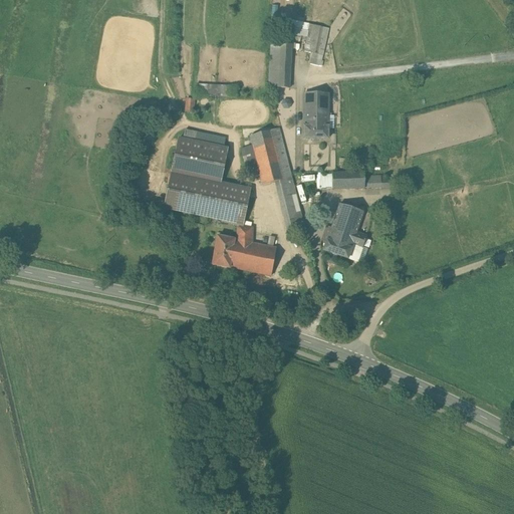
[(308,32),(310,25),(301,23),(299,30),(308,32)]
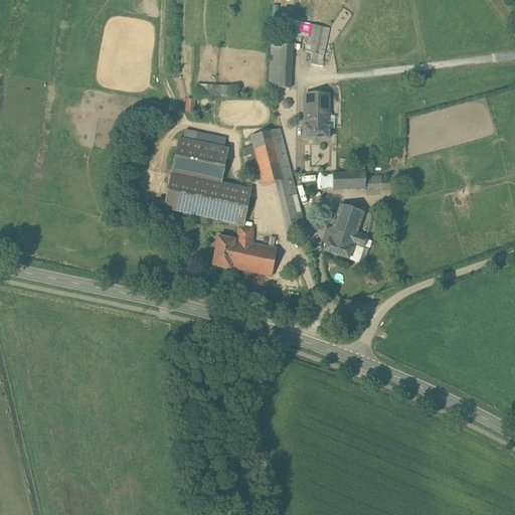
[(305,52),(313,54),(323,56),(329,29),(311,25),(309,32),(305,52)]
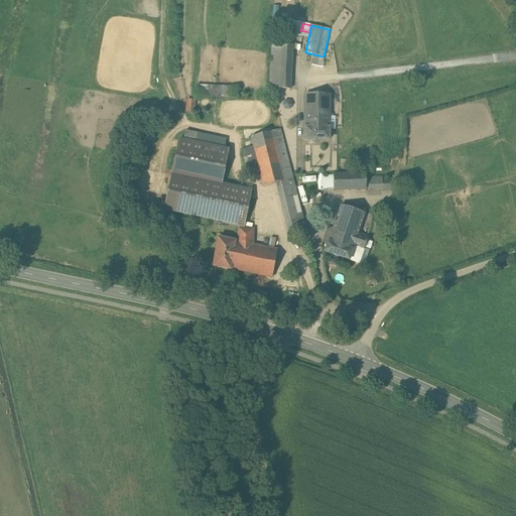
[(292,45),(272,44),(270,88),(289,90),(292,45)]
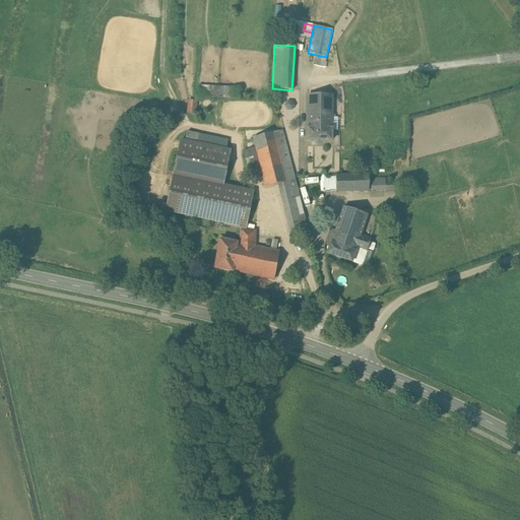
[(325,62),(326,57),(316,55),(314,66),(325,68),(326,63),(325,62)]
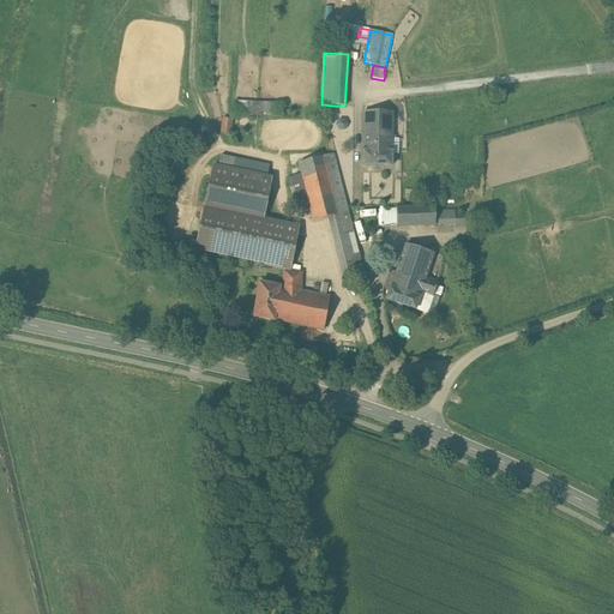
[(283,104),(234,101),(234,115),(282,118),(283,104)]
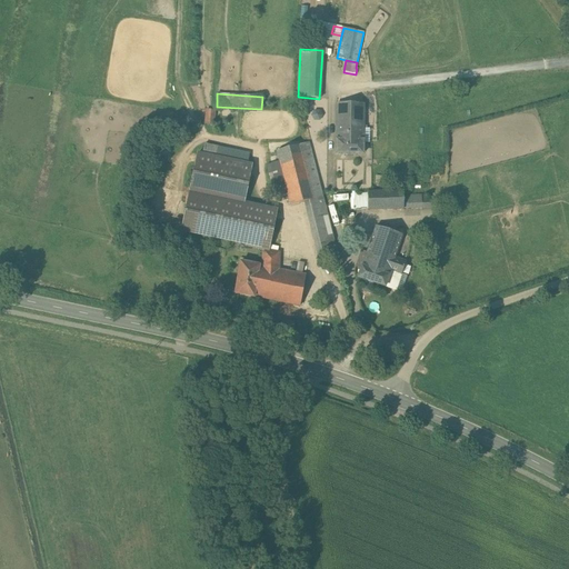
[(337,103),(337,141),(362,141),(362,105),(337,103)]
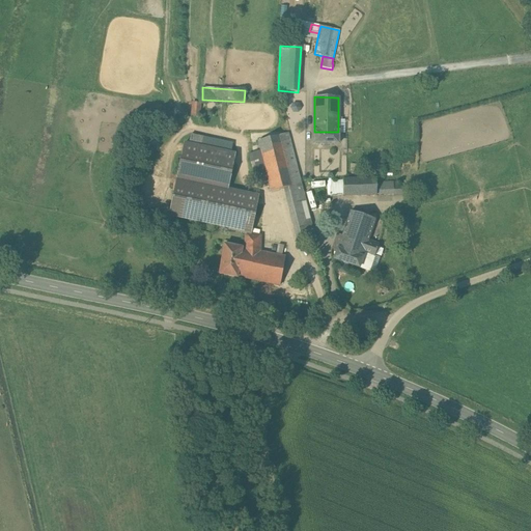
[(190,102),(189,116),(198,117),(199,103),(190,102)]
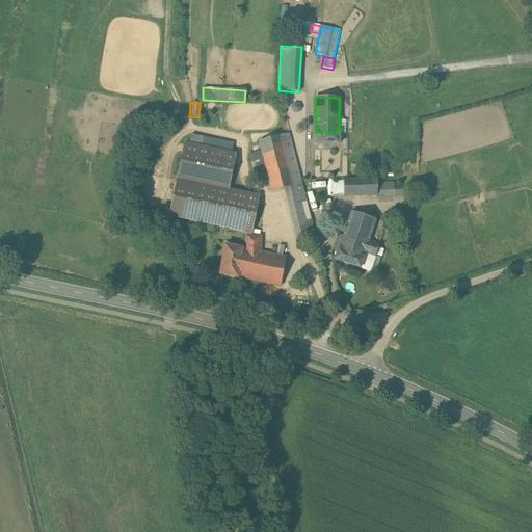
[(339,144),(339,132),(315,132),(314,143),(339,144)]
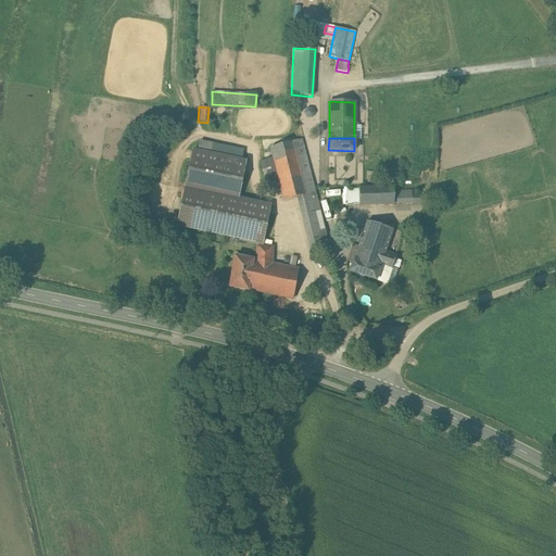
[(302,139),(270,148),(273,159),(281,191),(283,201),(298,198),(311,251),(329,247),(302,139)]
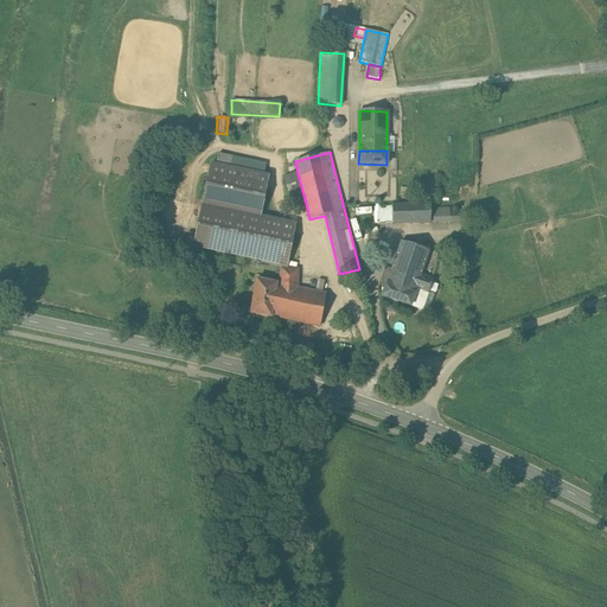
[(269,177),(210,165),(192,247),(263,261),(263,263),(280,267),(287,268),(295,224),(260,217),(269,177)]
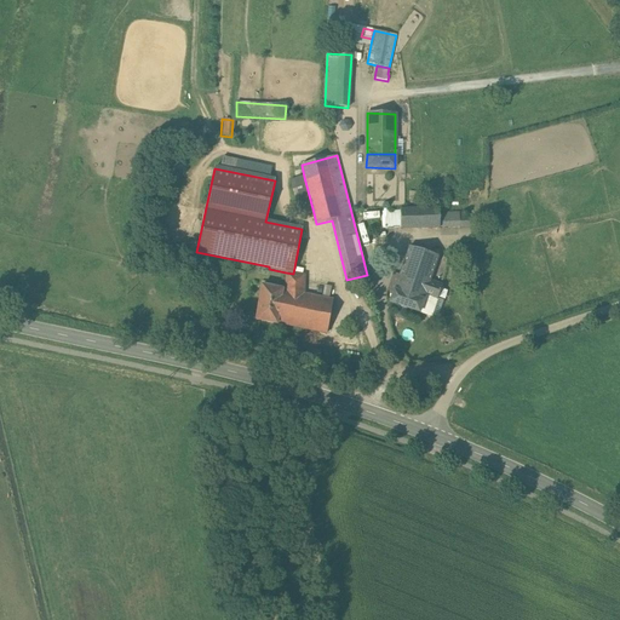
[(314,213),(304,177),(291,181),(299,213),(303,212),(304,216),(314,213)]
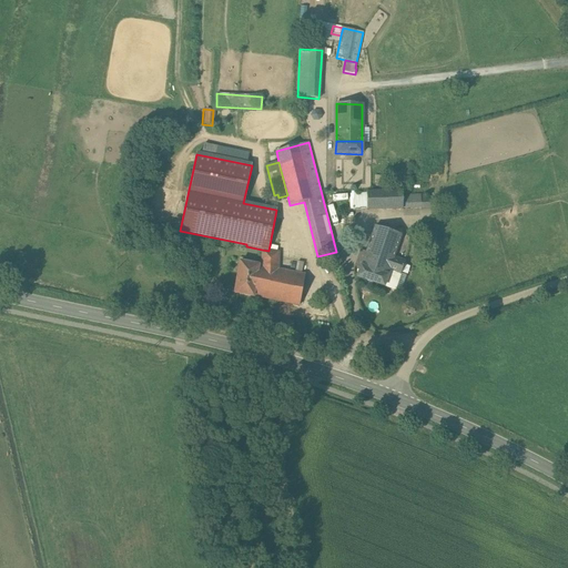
[(402,190),(366,191),(367,201),(367,209),(403,208),(403,195),(402,190)]
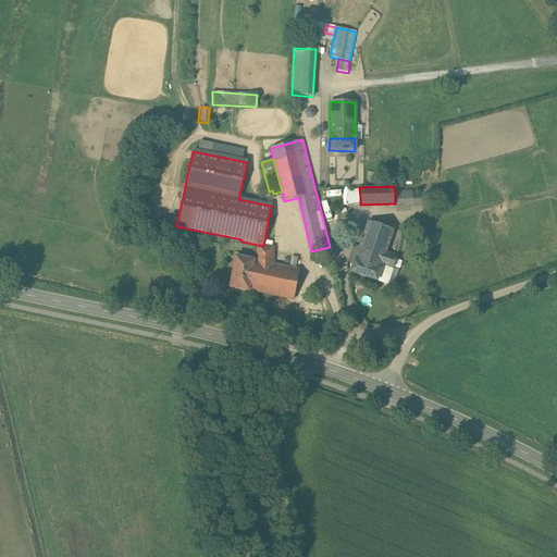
[(412,190),(395,192),(395,203),(412,203),(412,194),(412,190)]
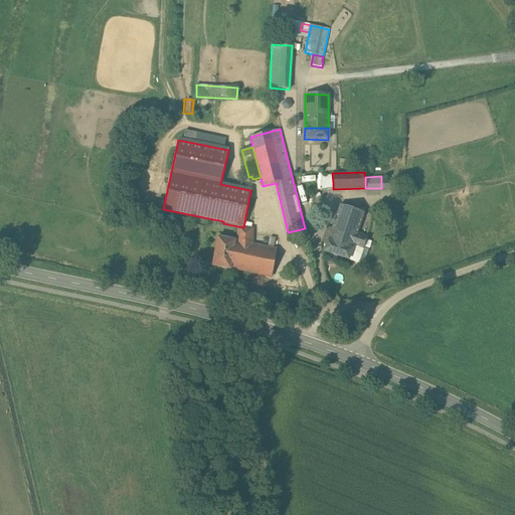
[(392,178),(381,179),(381,188),(393,187),(392,178)]
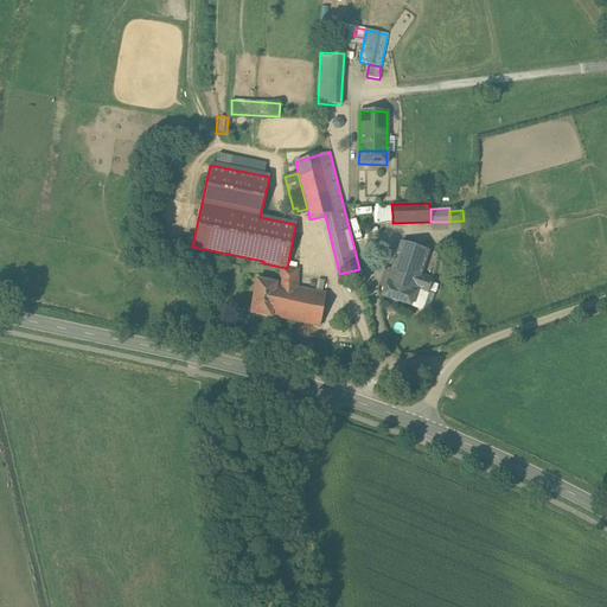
[(402,241),(393,266),(421,275),(430,251),(402,241)]
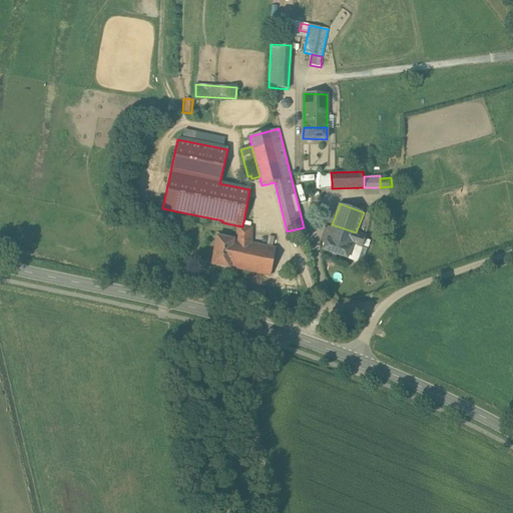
[(332,224),(326,239),(351,248),(352,243),(356,232),(332,224)]
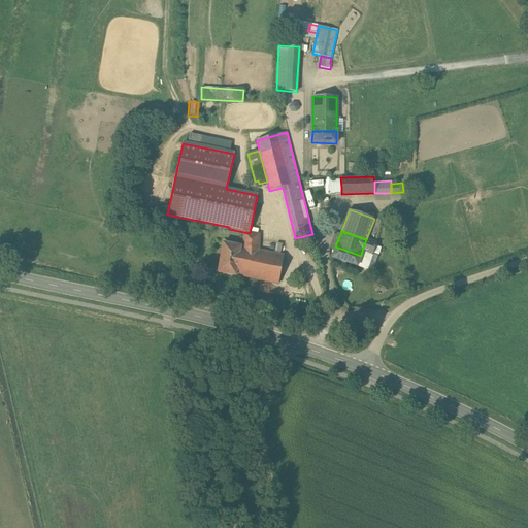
[(243,232),(243,248),(258,251),(259,235),(250,233),(243,232)]
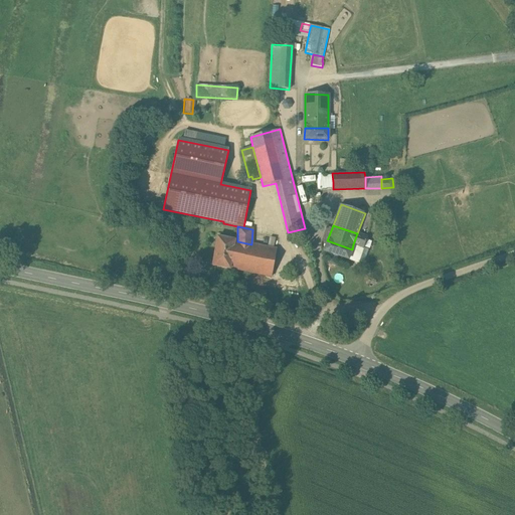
[(357,233),(353,244),(364,248),(368,237),(357,233)]
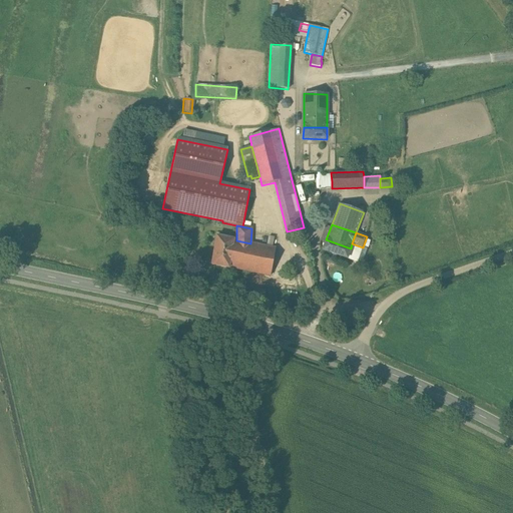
[(228,268),(233,239),(216,236),(211,265),(228,269),(228,268)]
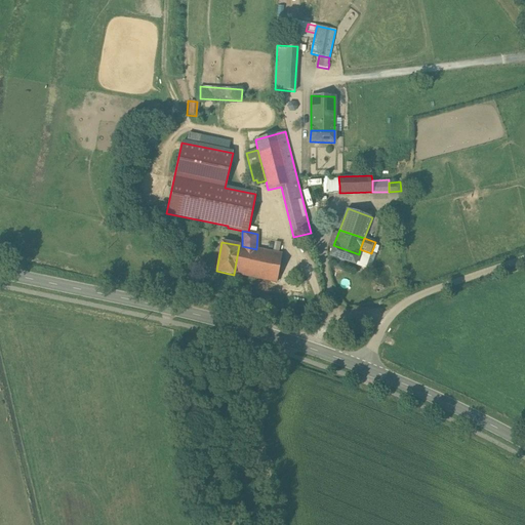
[(242,246),(239,245),(234,274),(276,283),(281,254),(256,249),(242,246)]
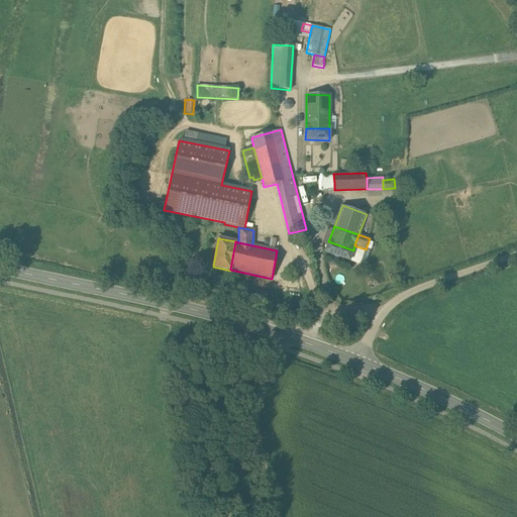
[(353,250),(328,241),(325,252),(349,261),(353,250)]
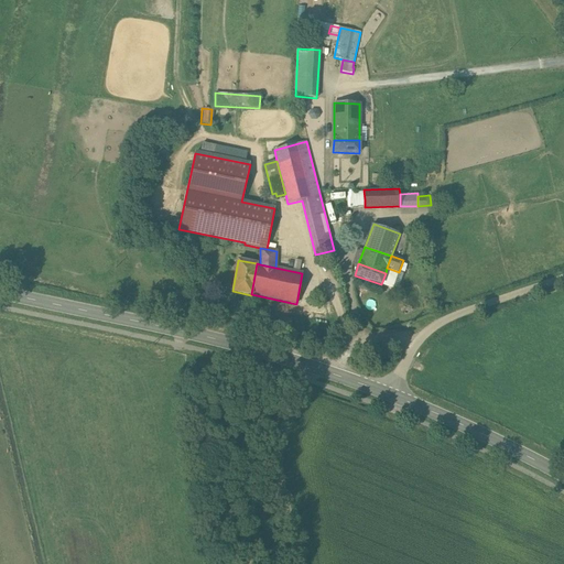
[(403,273),(399,272),(387,268),(386,273),(381,284),(392,288),(393,285),(399,288),(403,273)]
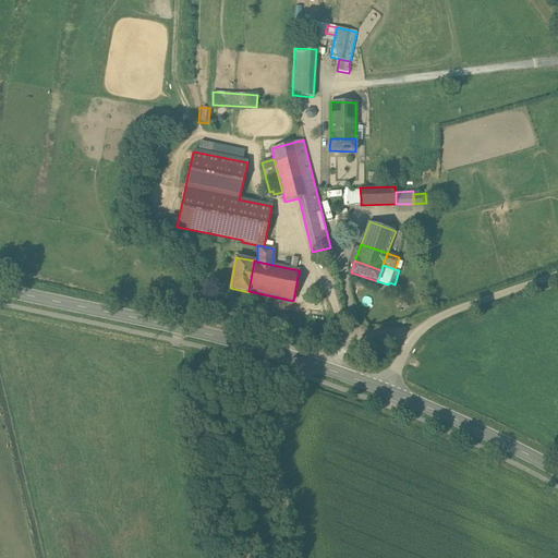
[(375,351),(366,355),(370,362),(377,359),(375,351)]
